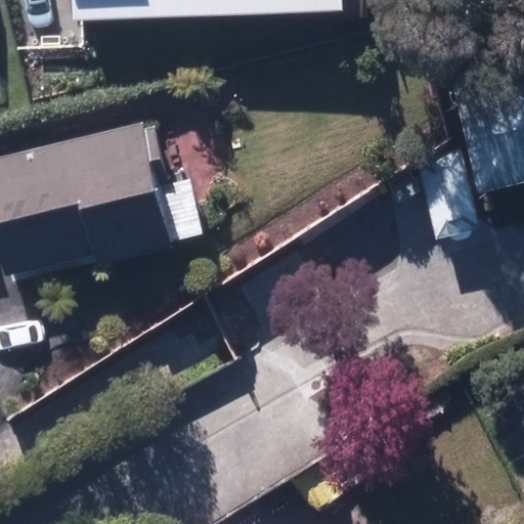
[(74,0),(75,20),(345,10),(344,0),(74,0)]
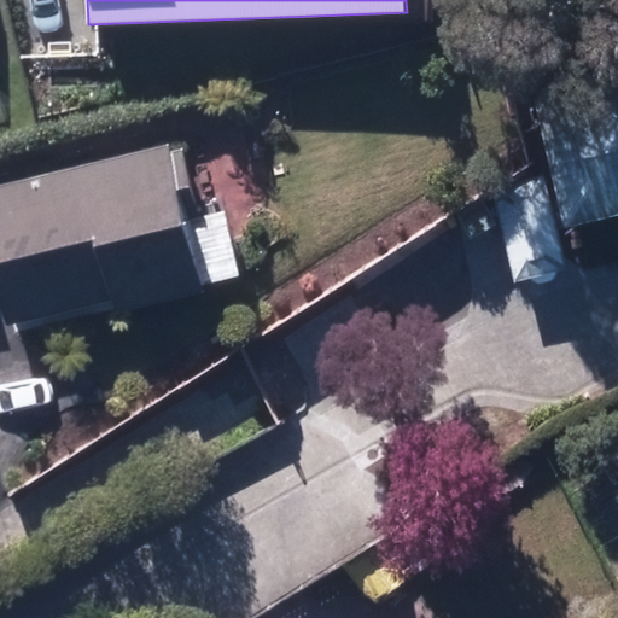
[(617,83),(535,103),(564,227),(617,214),(617,83)]
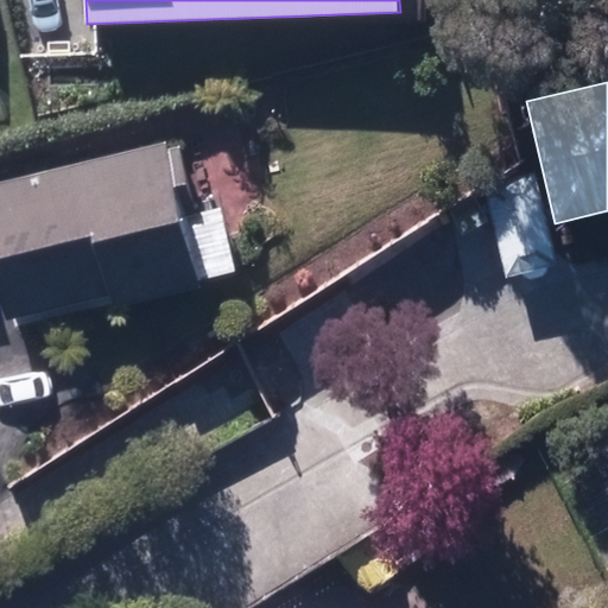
[(0,184),(0,301),(5,322),(111,297),(113,308),(197,289),(196,279),(233,272),(219,214),(182,221),(181,213),(195,209),(181,147),(166,151),(165,146),(0,184)]
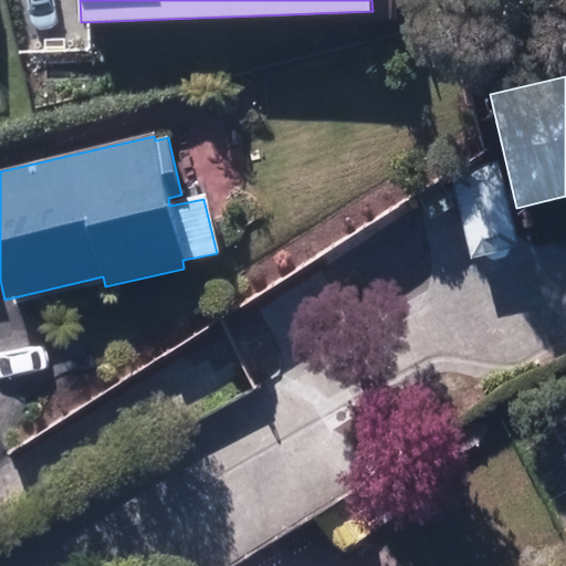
[(453,171),(473,257),(520,248),(500,163),(453,171)]
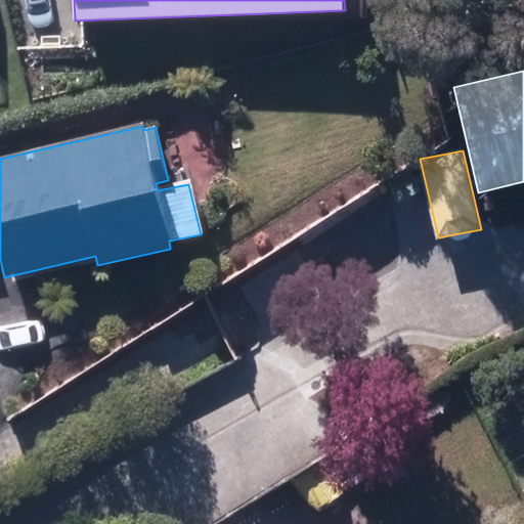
[(368,434),(387,463),(415,446),(395,416),(368,434)]
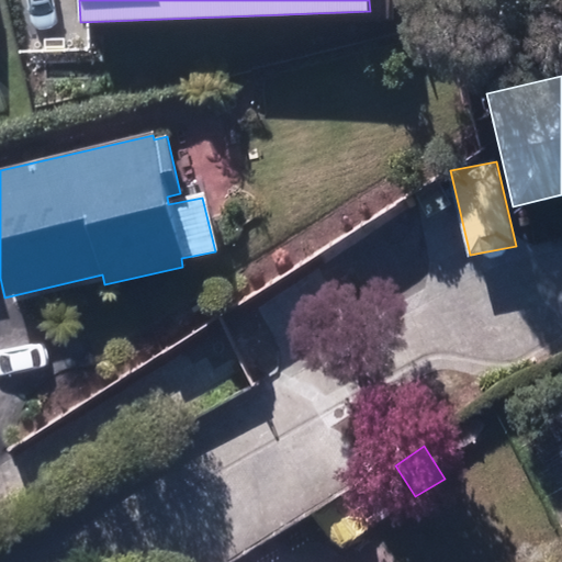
[(352,494),(374,527),(414,502),(393,469),(352,494)]
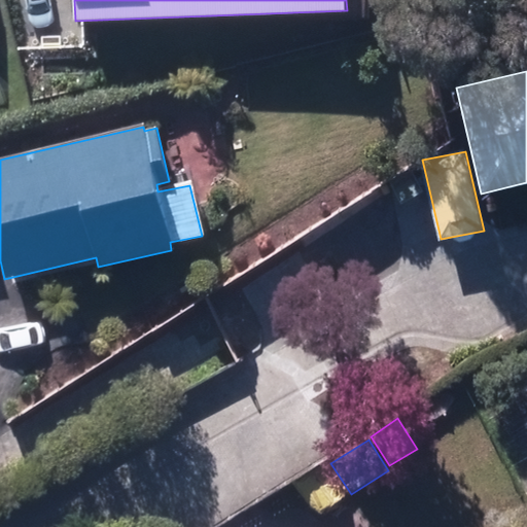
All buildings are outlined.
